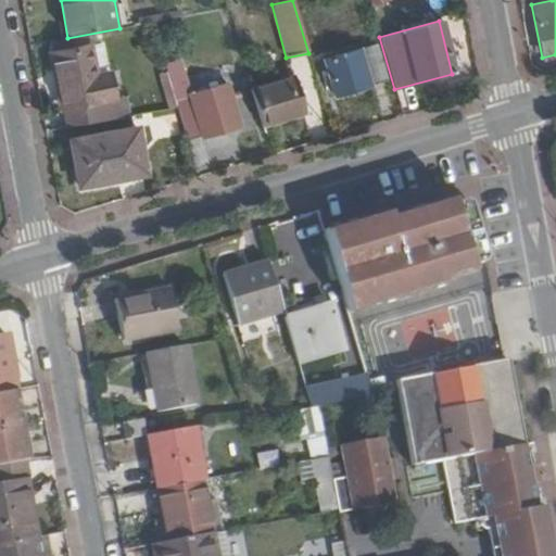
[(63,113),(65,127),(130,116),(126,99),(115,101),(103,41),(49,54),(61,114),(63,113)]
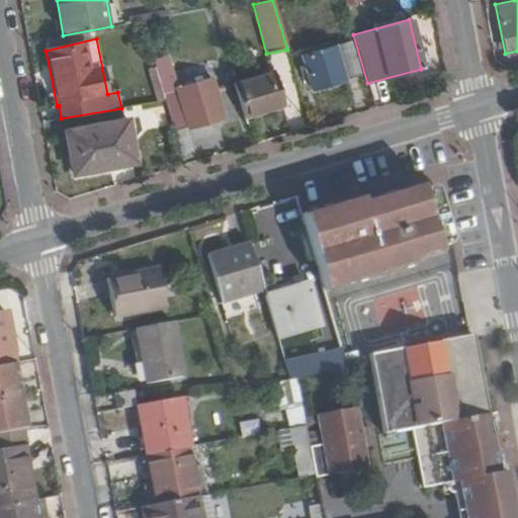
[(332,47),(342,80),(357,75),(348,42),(332,47)]
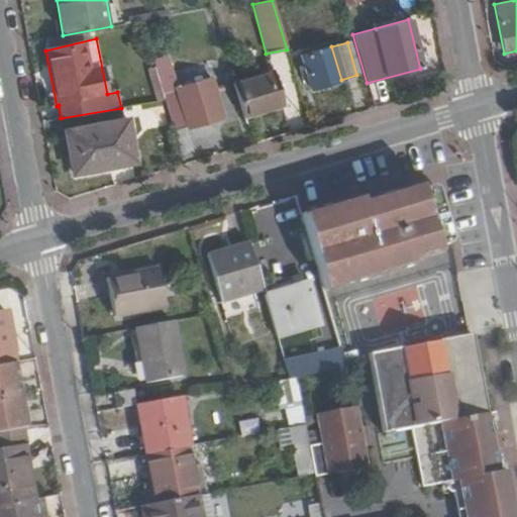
[(310,89),(341,80),(331,46),(300,56),(310,89)]
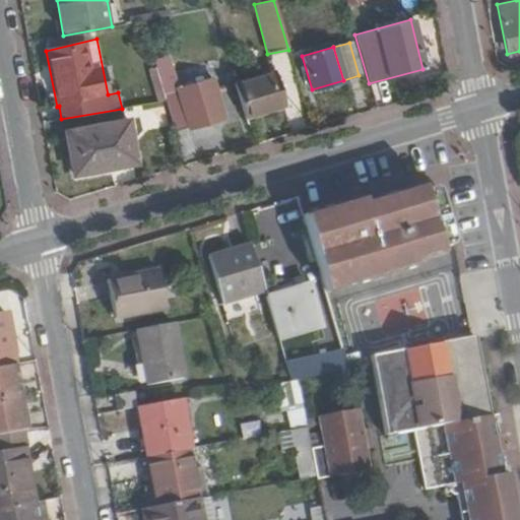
[(166,101),(175,131),(222,116),(211,79),(175,90),(167,65),(155,68),(166,101)]
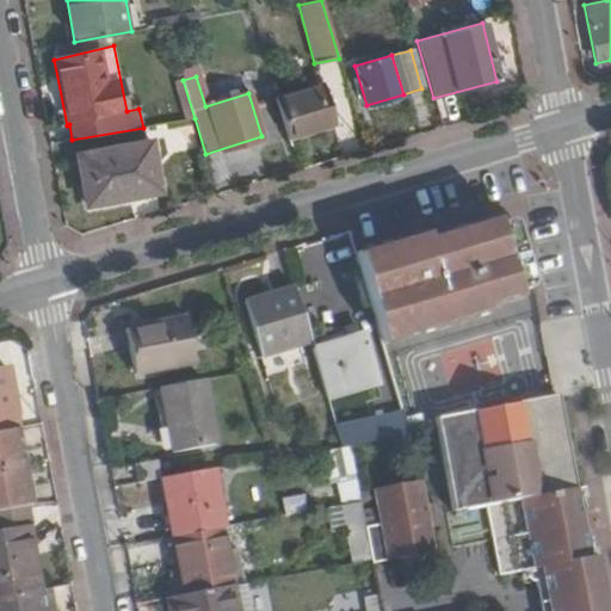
[(333,125),(322,85),(278,98),(290,139),(333,125)]
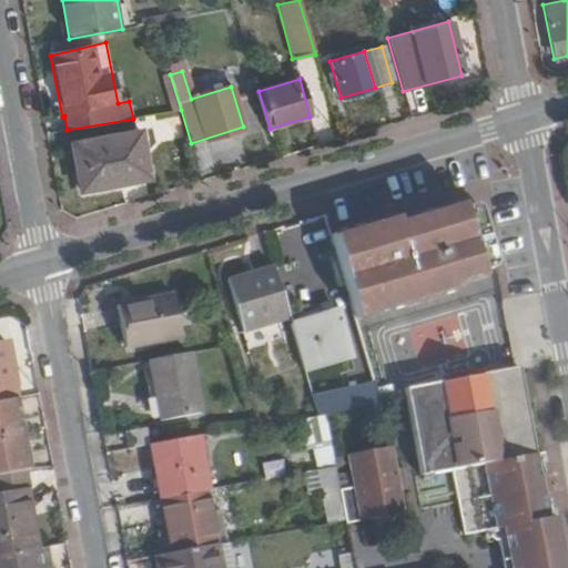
[(79,191),(110,185),(109,179),(146,172),(139,132),(70,144),(79,191)]
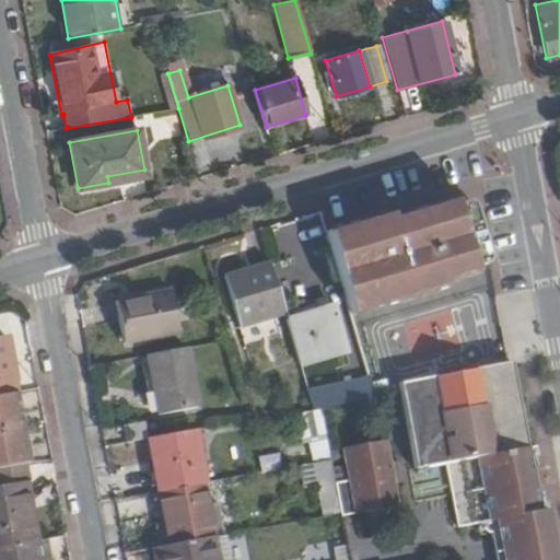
[(339,233),(329,235),(350,311),(358,308),(363,296),(375,293),(383,302),(393,300),(394,305),(443,294),(442,287),(458,282),(457,276),(471,272),(482,269),(486,261),(473,210),(464,206),(455,208),(440,211),(439,207),(392,219),(389,212),(373,217),(374,223),(364,226),(358,240),(349,242),(339,233)]
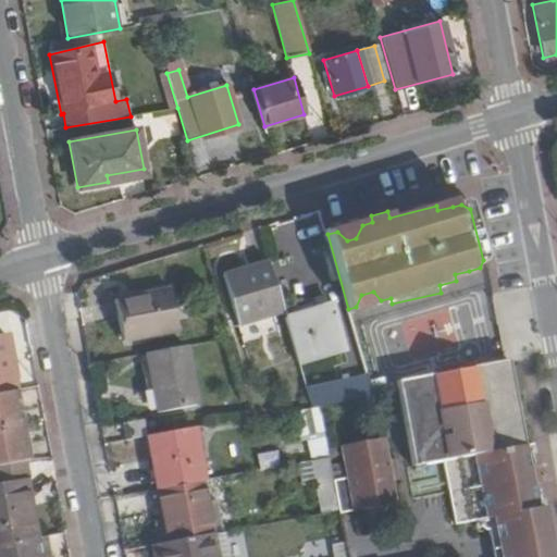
[(371,215),(325,226),(327,234),(337,232),(347,240),(356,238),(362,225),(372,222),(371,215)]
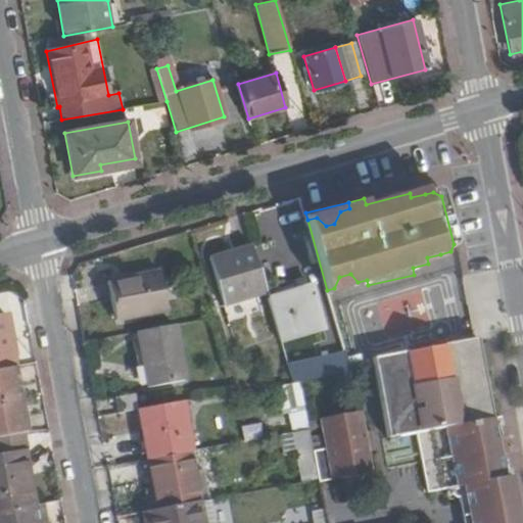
[(265,290),(252,247),(211,258),(226,308),(267,297),(265,290)]
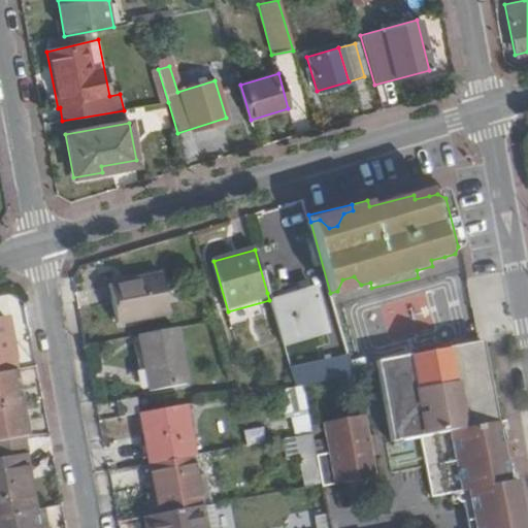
[(431,260),(432,266),(447,263),(444,257),(431,260)]
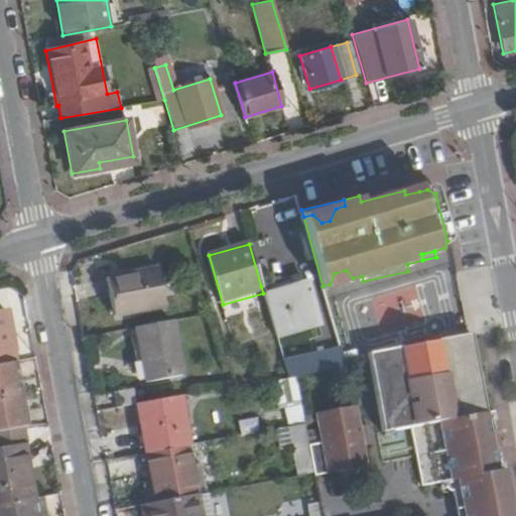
[(116,318),(166,308),(158,269),(108,280),(116,318)]
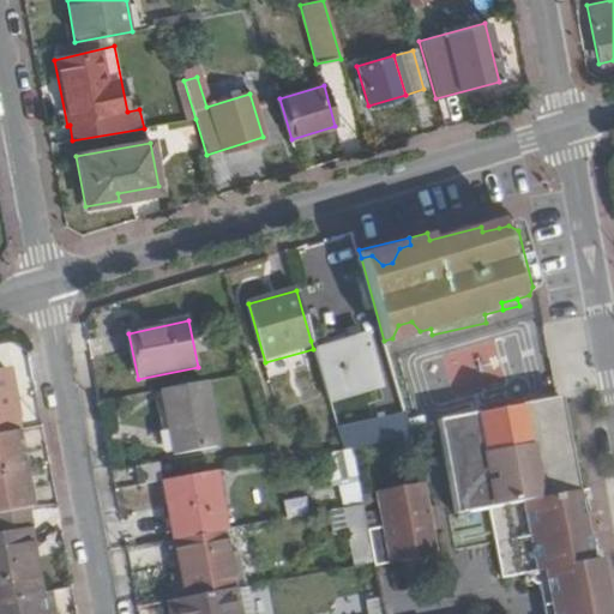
[(392,338),(384,341),(385,347),(432,335),(431,329),(420,331),(411,321),(398,325),(392,338)]
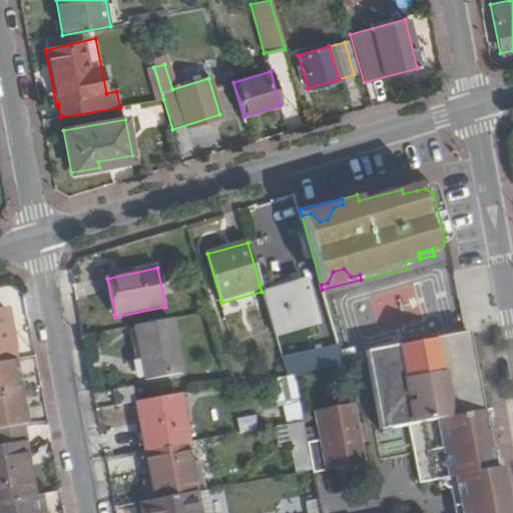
[(260,285),(262,292),(263,295),(287,288),(284,279),(260,285)]
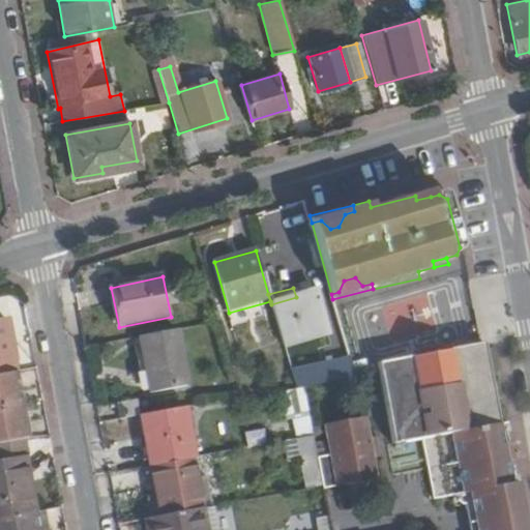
[(296,297),(271,304),(283,346),(327,333),(317,292),(296,297)]
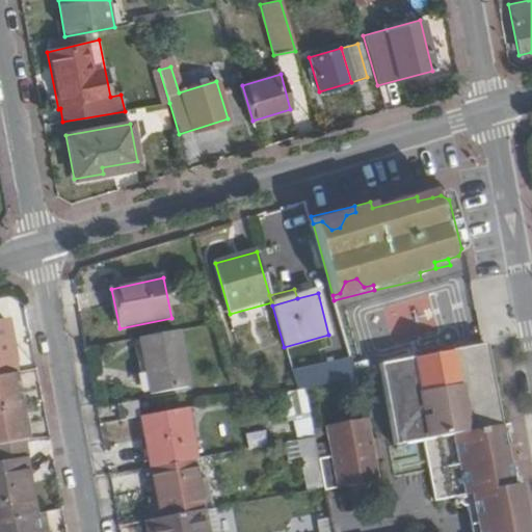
[(19,373),(9,322),(0,323),(0,376),(18,374),(19,373)]
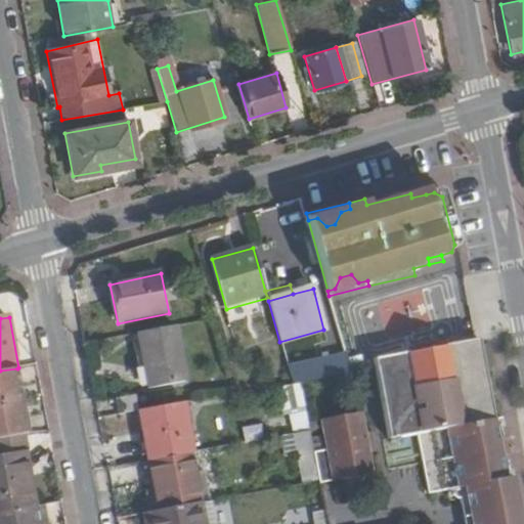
[(176,324),(137,332),(148,390),(187,383),(176,324)]
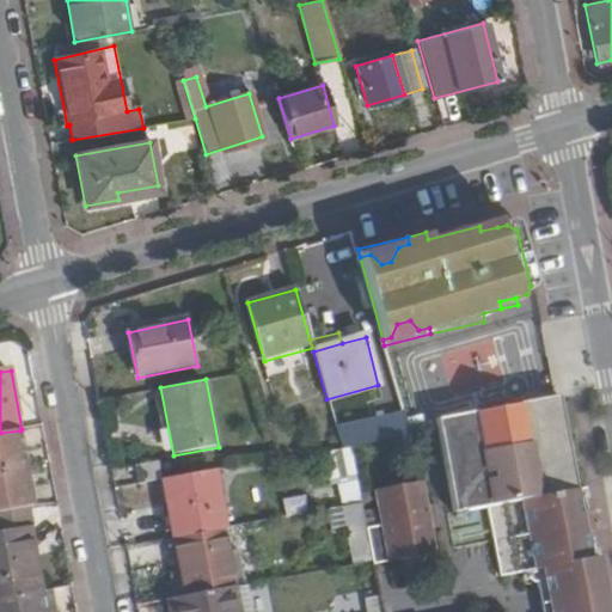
[(494,538),(583,521),(560,396),(524,403),(526,411),(484,418),(482,410),(439,418),(447,463),(457,510),(488,505),(494,538)]
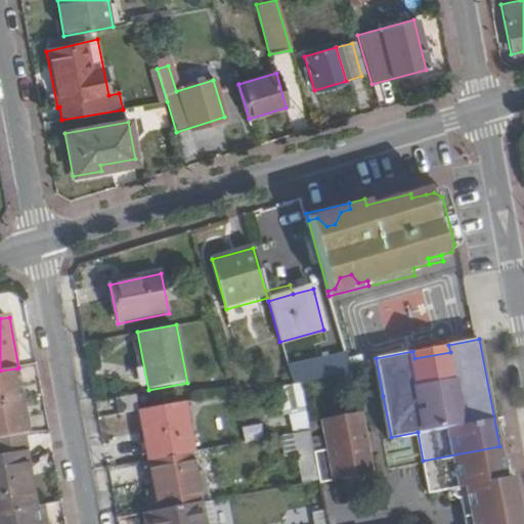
[(450,352),(448,345),(412,351),(415,358),(450,352)]
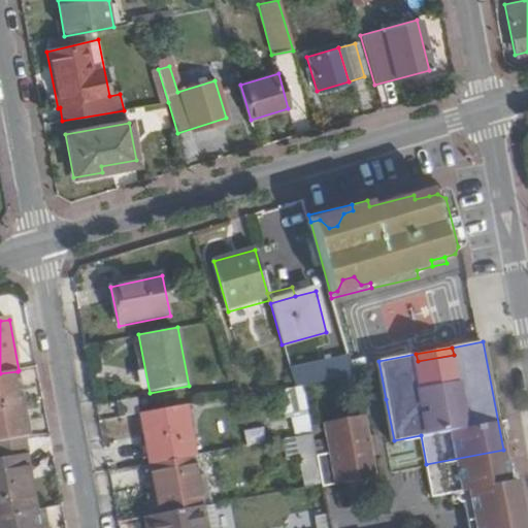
[(0,459),(25,455),(29,454),(26,437),(29,436),(18,371),(0,373),(0,459)]
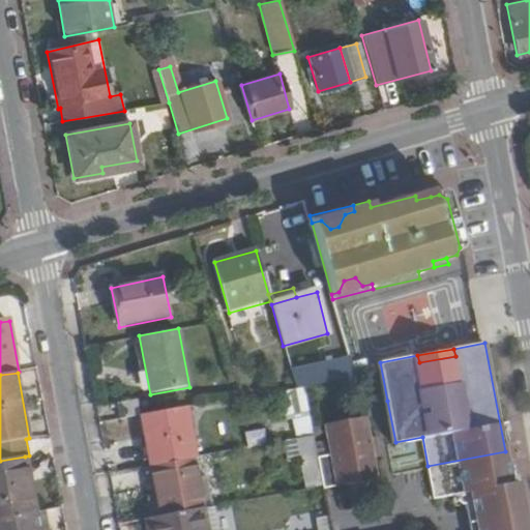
[(285,440),(313,435),(303,389),(289,392),(296,430),(271,434),(272,443),(285,440)]
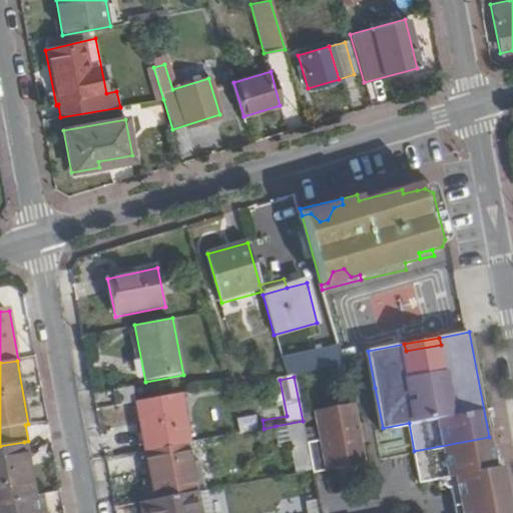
[(116,406),(135,402),(133,389),(114,393),(116,406)]
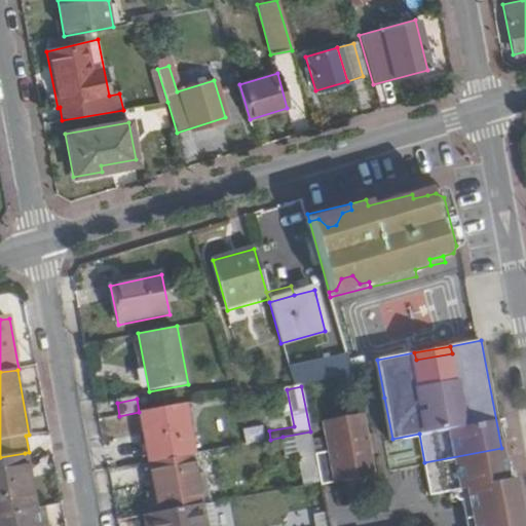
[(195,454),(186,404),(142,411),(152,462),(190,455),(195,454)]
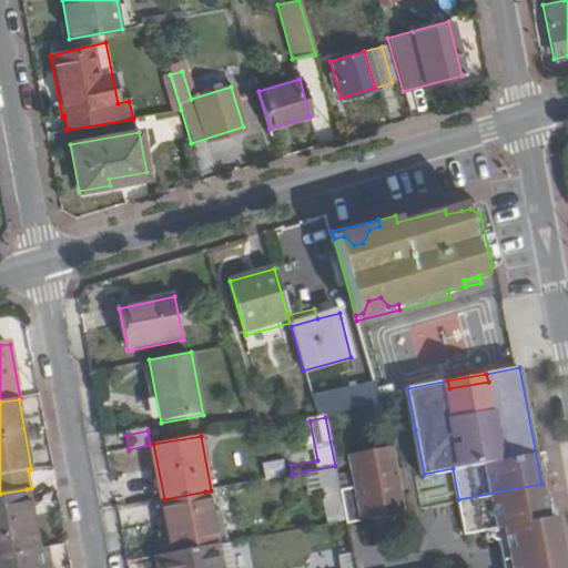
[(345,520),(403,509),(389,444),(344,450),(351,485),(338,487),(340,490),(345,520)]
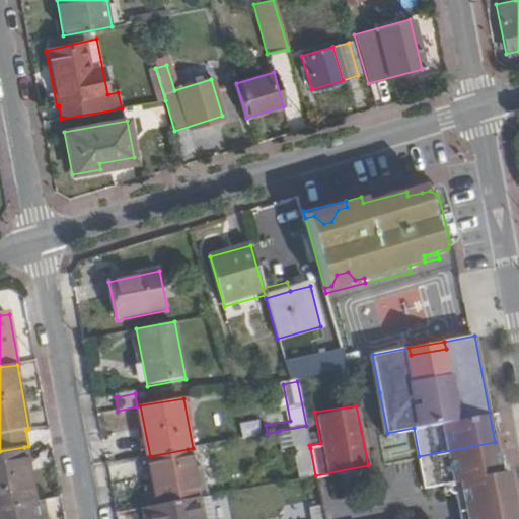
[(310,448),(309,445),(306,426),(279,431),(283,453),(294,451),(310,448)]
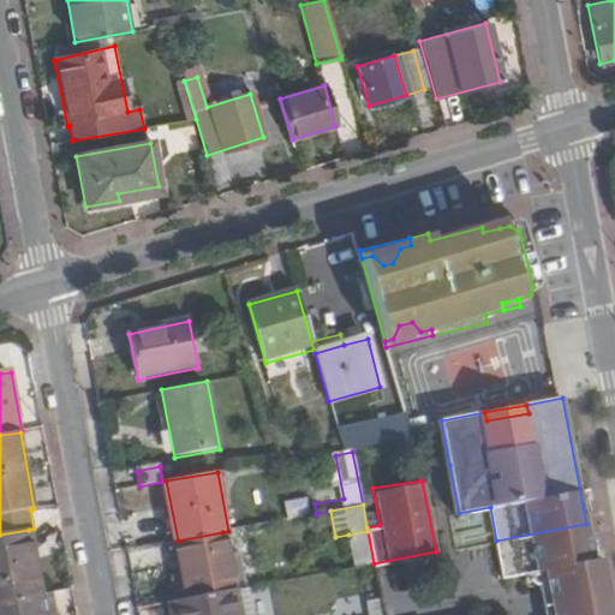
[(593,561),(586,524),(496,541),(502,575),(535,569),(537,569),(563,565),(578,577),(596,574),(593,561)]
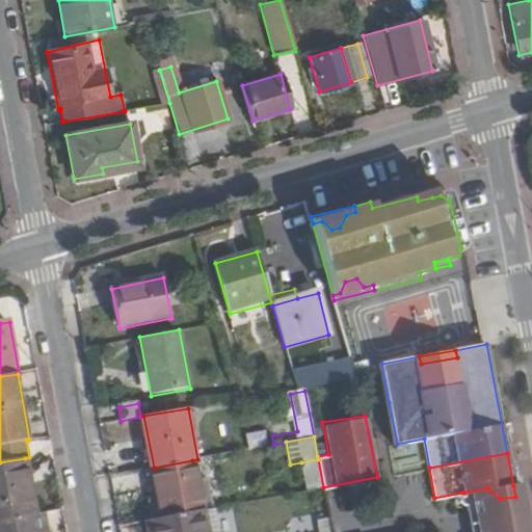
[(0,520),(35,513),(25,458),(0,462),(0,520)]
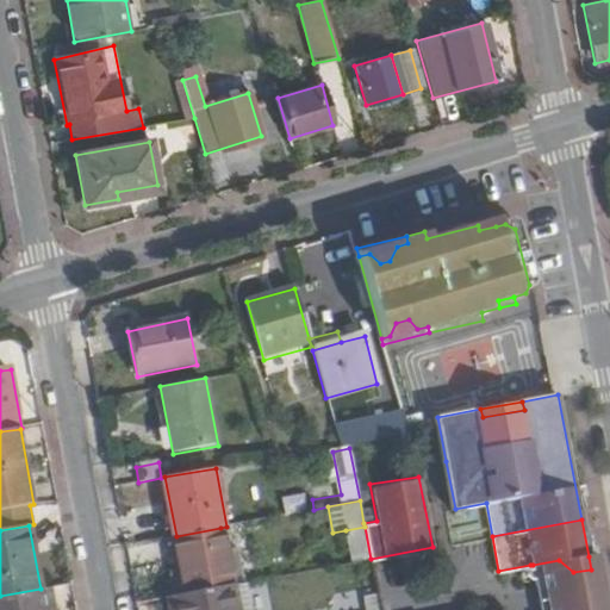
[(352,562),(371,559),(365,527),(346,530),(352,562)]
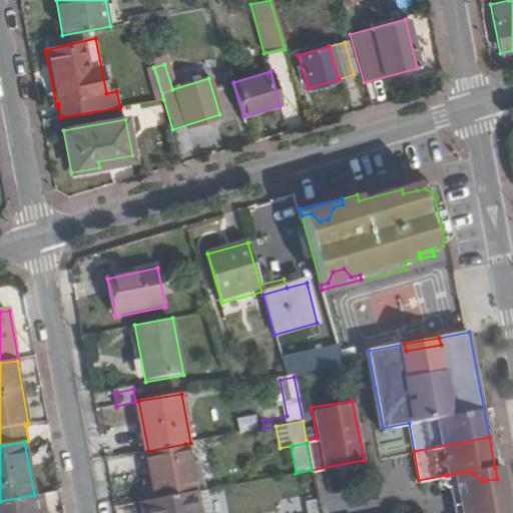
[(147,501),(194,492),(194,487),(189,462),(185,444),(148,451),(145,451),(151,481),(142,483),(146,501),(147,501)]
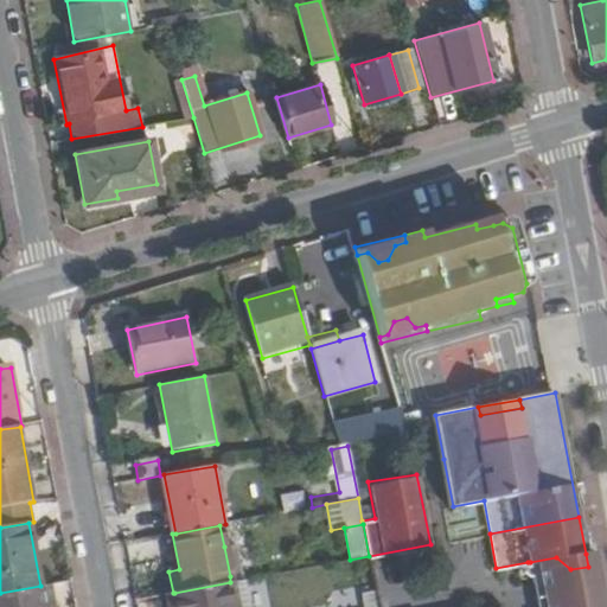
[(238,544),(224,547),(230,576),(243,574),(238,544)]
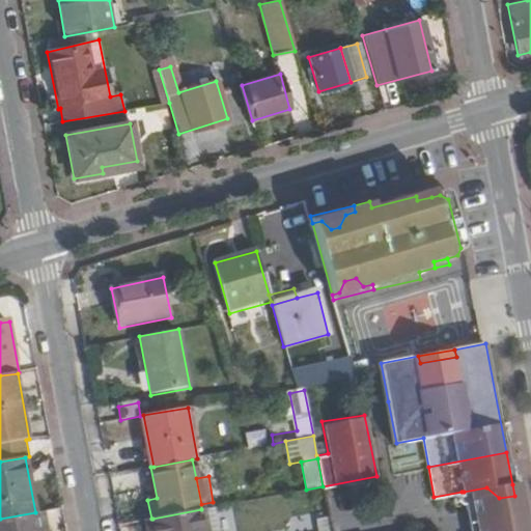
[(518,483),(512,484),(514,496),(515,504),(521,503),(518,483)]
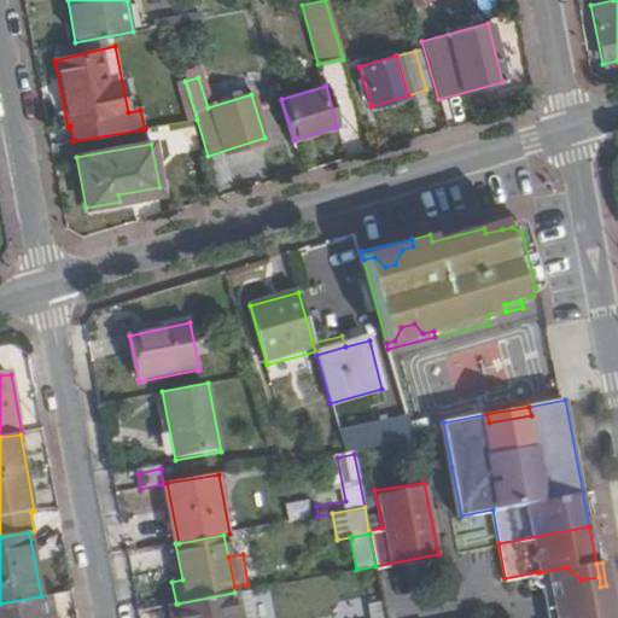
[(566,567),(540,572),(544,596),(600,587),(599,577),(581,579),(566,567)]
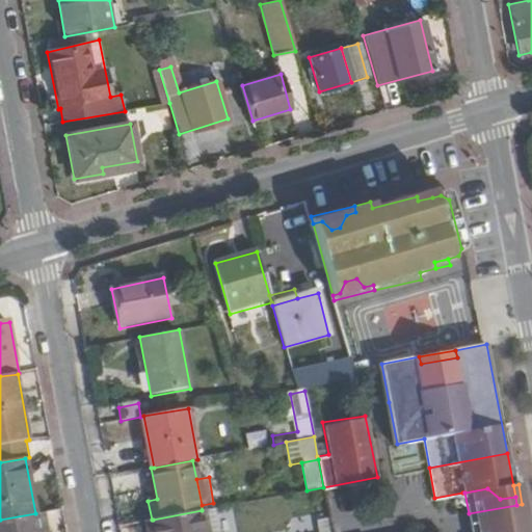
[(527,531),(522,504),(516,505),(521,527),(521,531),(527,531)]
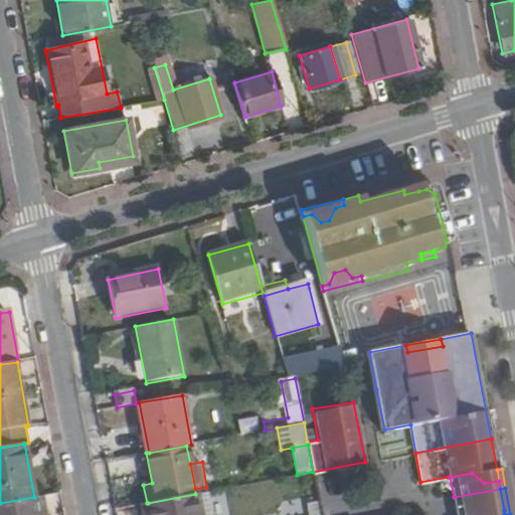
[(504,510),(500,489),(454,497),(457,514),(488,514),(490,512),(504,510)]
